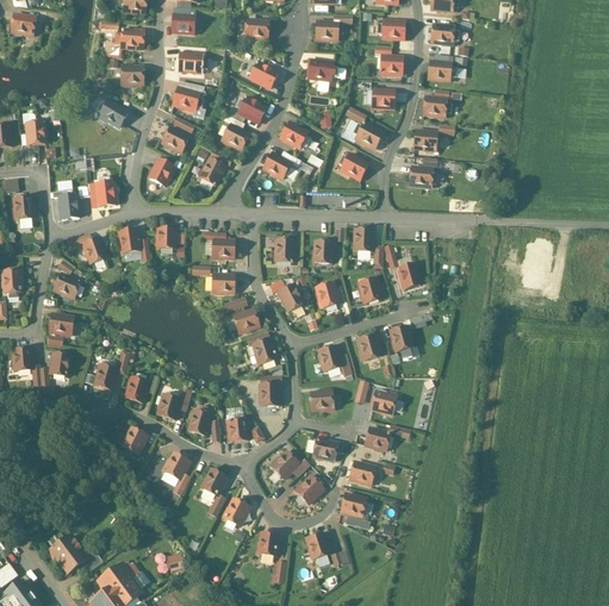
[(117,0),(117,6),(123,6),(123,11),(125,11),(124,12),(135,12),(135,11),(144,12),(144,0),(117,0)]
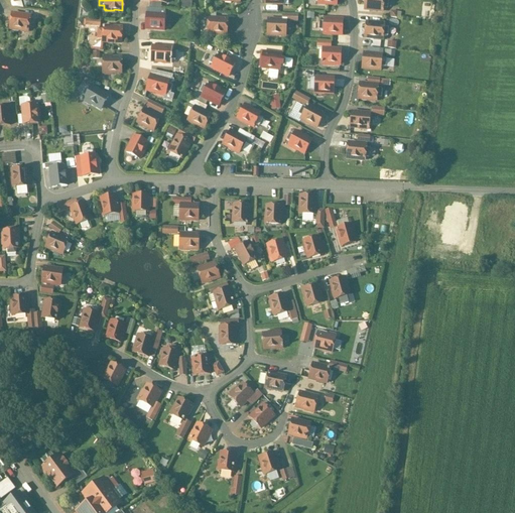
[(365,0),(364,7),(381,9),(381,6),(386,6),(387,0),(365,0)]
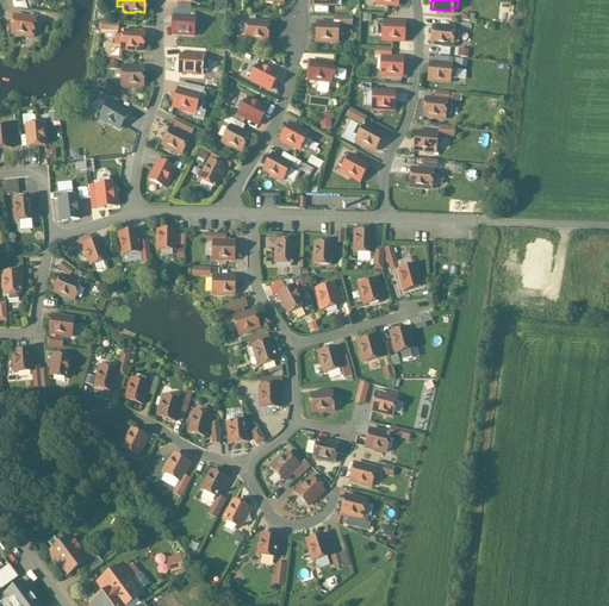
[(36,8),(33,18),(37,18),(36,20),(55,23),(57,12),(36,8)]
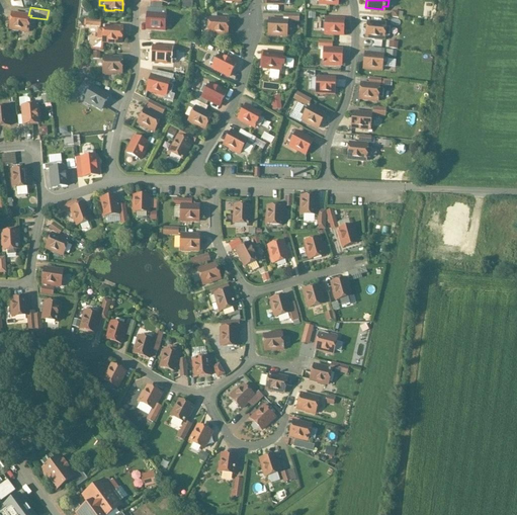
[(147,9),(146,25),(165,26),(166,10),(147,9)]
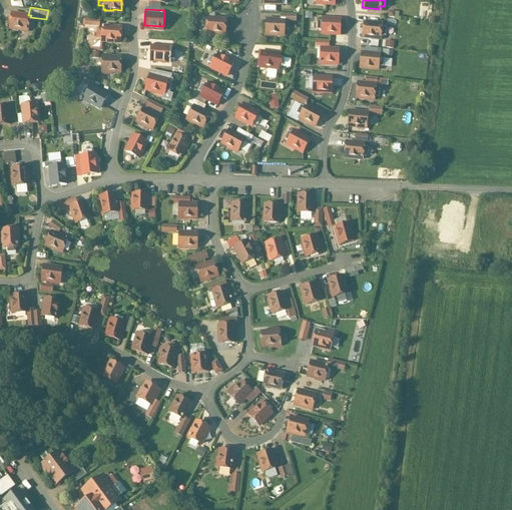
[(28,15),(11,12),(8,27),(28,30),(30,17),(31,15),(28,15)]
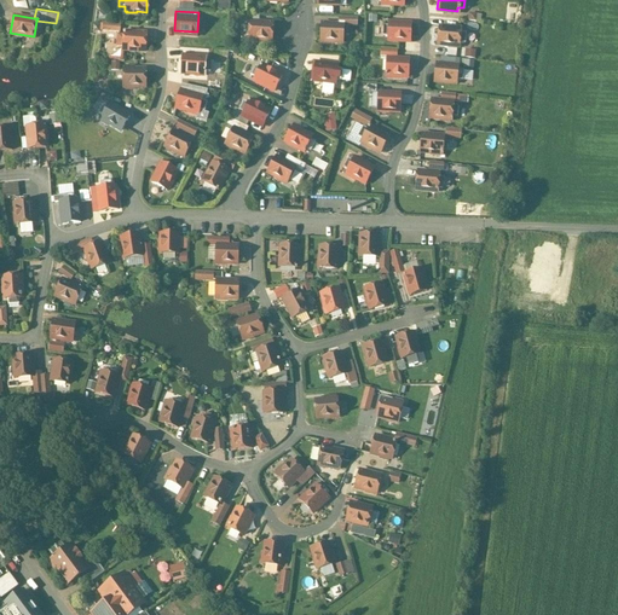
[(410,39),(411,21),(386,18),(385,38),(410,39)]
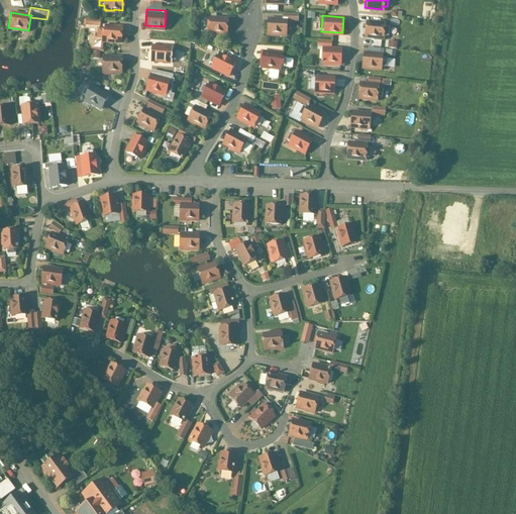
[(226,17),(208,16),(208,19),(206,19),(206,28),(208,28),(207,31),(209,31),(209,32),(216,32),(216,31),(225,32),(226,17)]
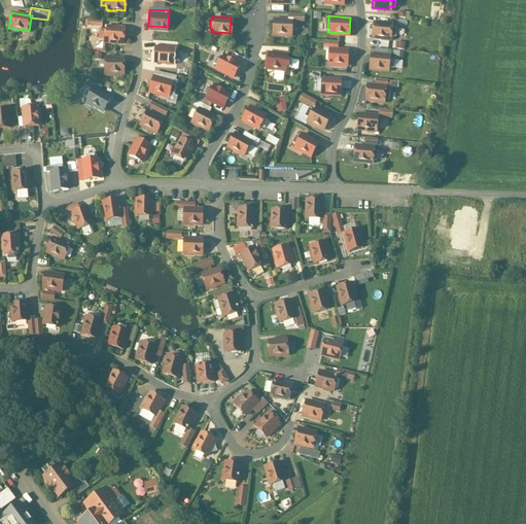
[(286,19),(273,18),(272,33),(290,34),(291,19),(286,19)]
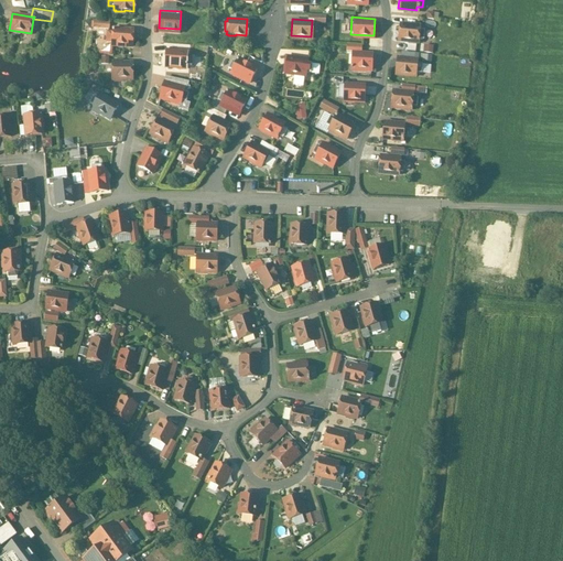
[(419,24),(399,22),(398,39),(408,40),(408,41),(415,42),(415,41),(417,41),(418,38),(419,28),(419,24)]
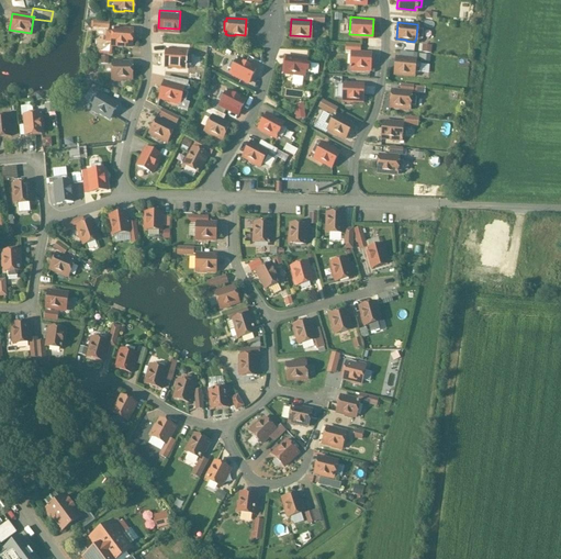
[(135,45),(135,28),(107,28),(107,40),(112,40),(112,44),(135,45)]
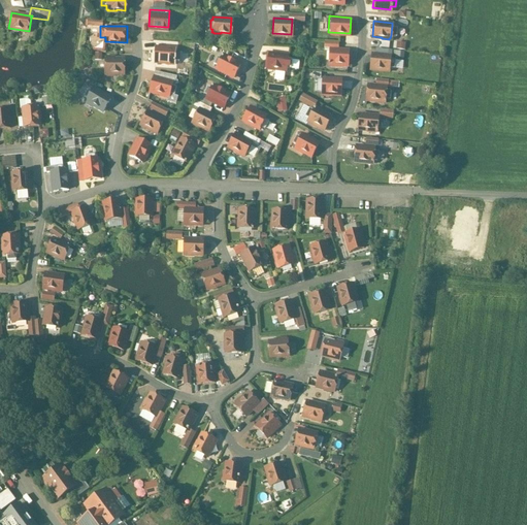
[(174,45),(157,44),(156,60),(173,61),(174,45)]
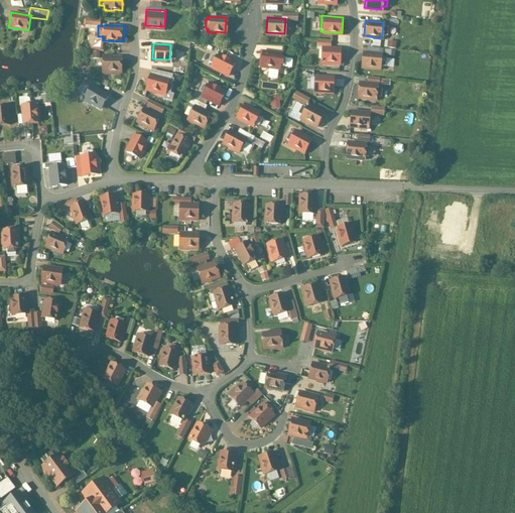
[(341,61),(342,45),(320,44),(319,59),(341,61)]
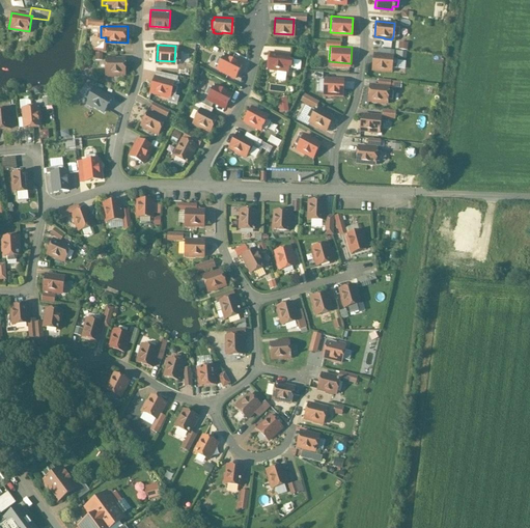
[(271,48),(268,66),(288,70),(291,51),(271,48)]
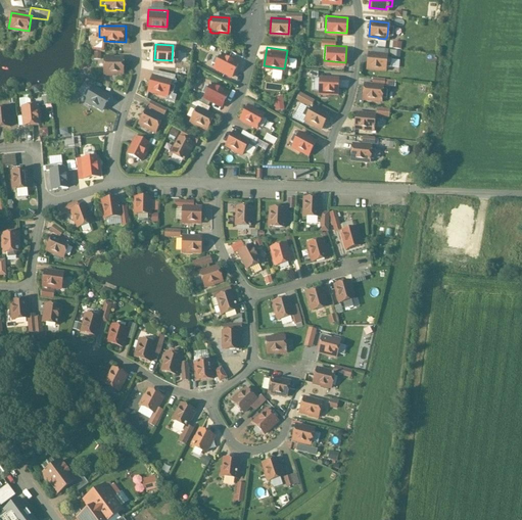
[(220,50),(211,65),(231,76),(239,60),(220,50)]
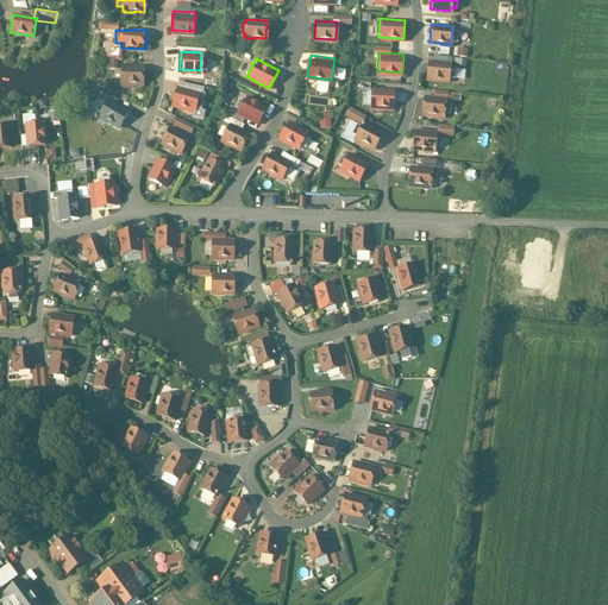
[(432,61),(428,61),(426,79),(447,80),(447,76),(453,77),(455,67),(449,67),(449,63),(432,61)]
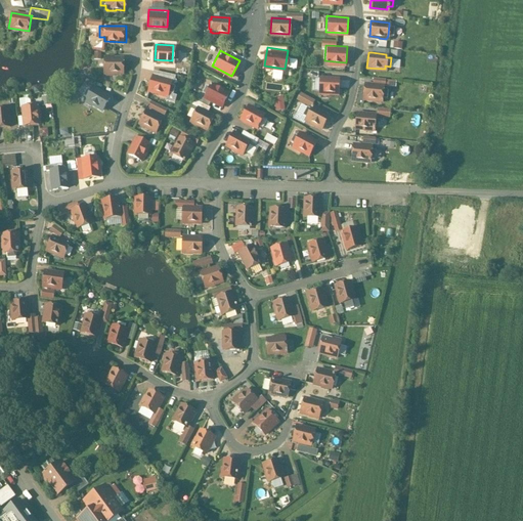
[(126,55),(105,55),(105,73),(126,73),(126,55)]
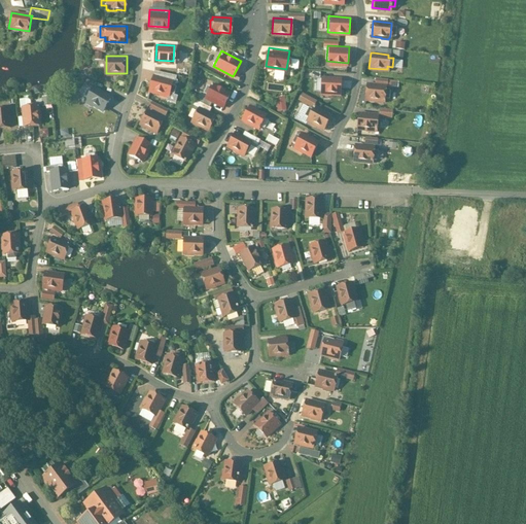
[(153,70),(147,89),(168,95),(174,77),(153,70)]
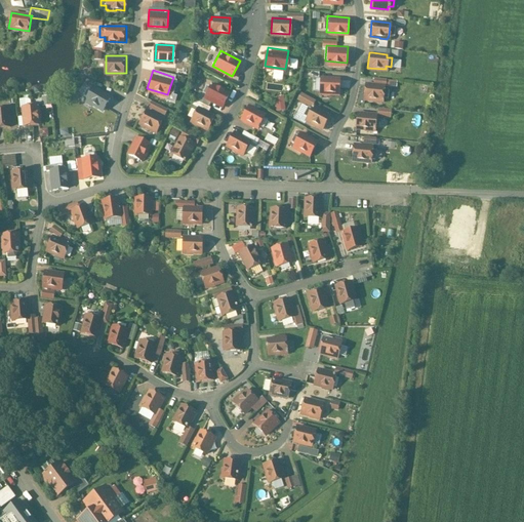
[(338,94),(338,78),(317,77),(317,93),(338,94)]
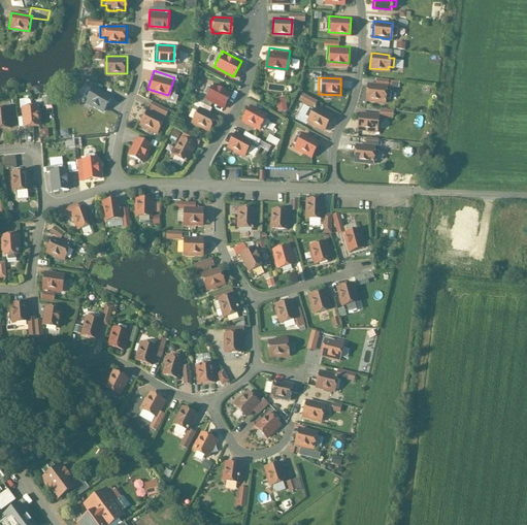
[(212,80),(204,96),(223,106),(231,90),(212,80)]
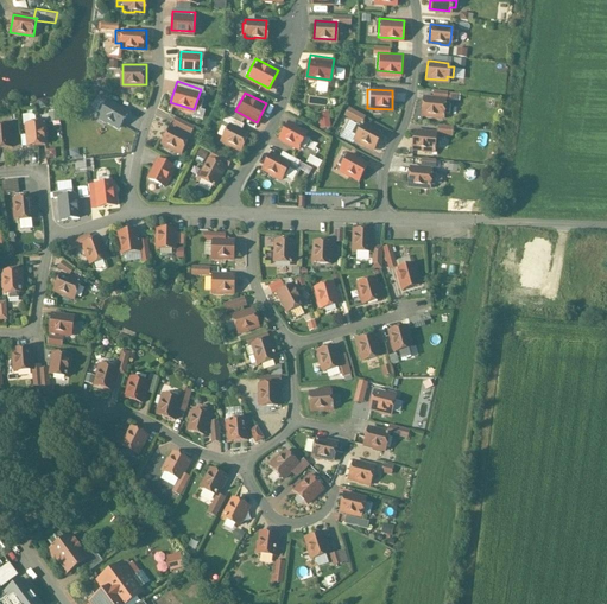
[(443,99),(423,96),(421,113),(431,114),(431,115),(440,116),(440,115),(442,115),(442,112),(448,113),(449,102),(443,102),(443,99)]
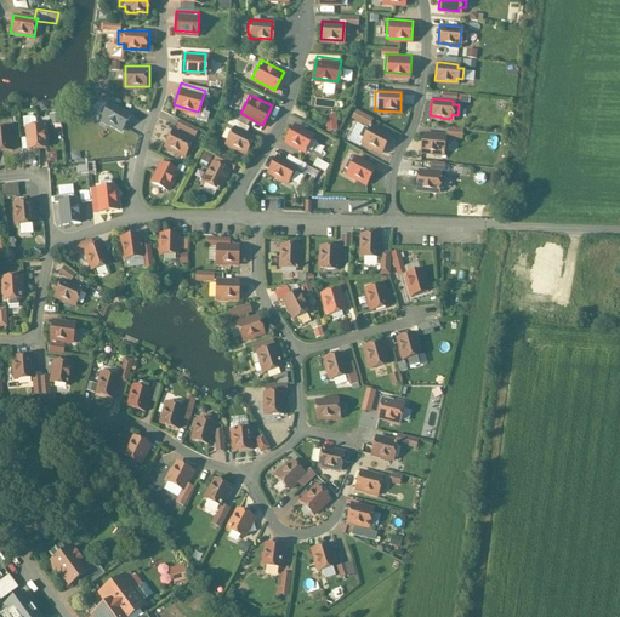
[(131,112),(109,101),(100,120),(121,131),(131,112)]
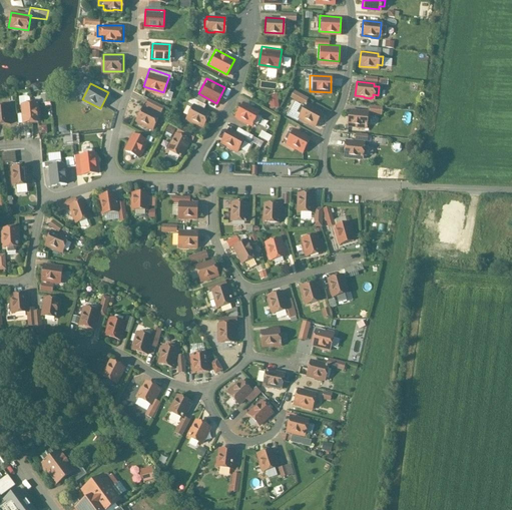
[(293,89),(290,96),(303,101),(306,94),(293,89)]
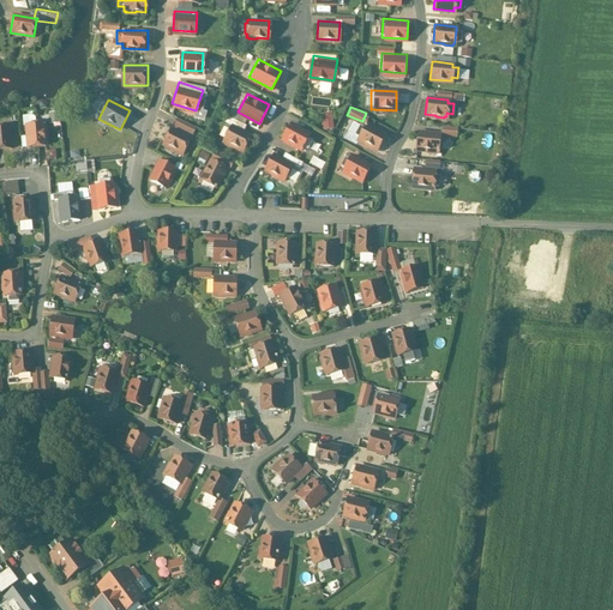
[(188,124),(175,118),(173,122),(185,130),(188,124)]
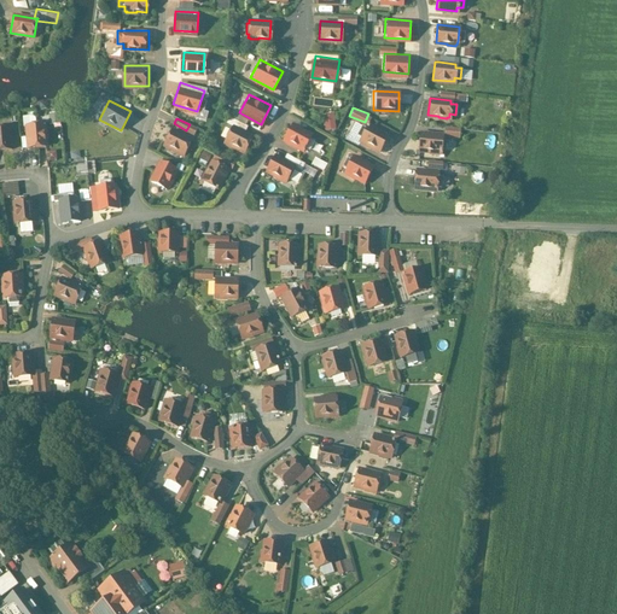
[(246,124),(234,118),(231,124),(232,126),(243,132),(246,124)]
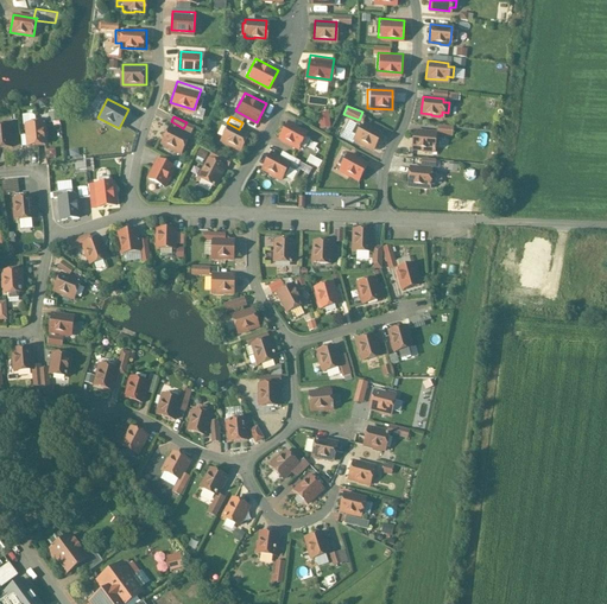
[(38,118),(30,119),(30,122),(25,122),(27,144),(44,142),(44,132),(45,132),(44,124),(43,124),(43,121),(38,121),(38,118)]
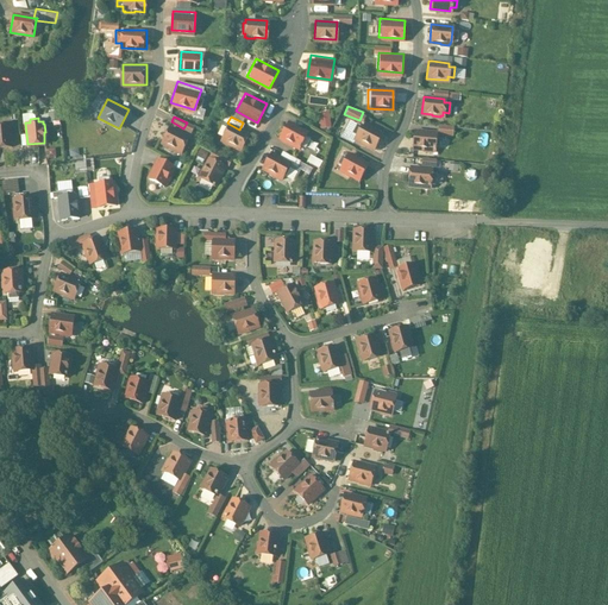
[(306,132),(288,121),(279,137),(298,147),(298,146),(299,146),(300,145),(299,145),(300,144),(305,146),(309,138),(305,134),(306,132)]
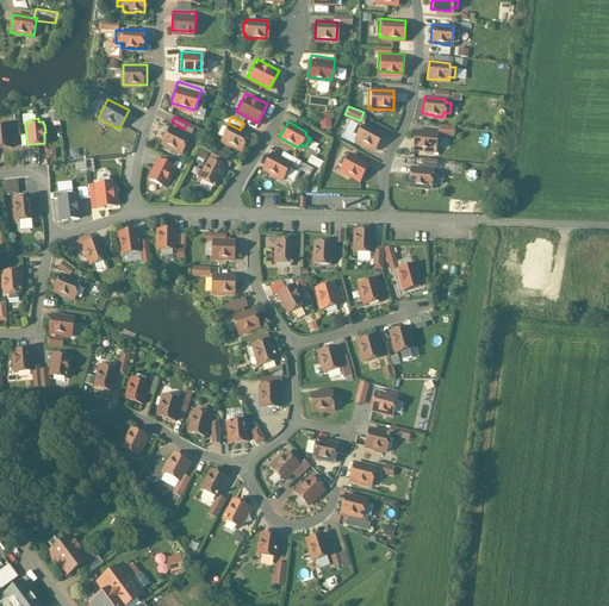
[(5,123),(0,123),(0,147),(11,145),(8,124),(5,125),(5,123)]
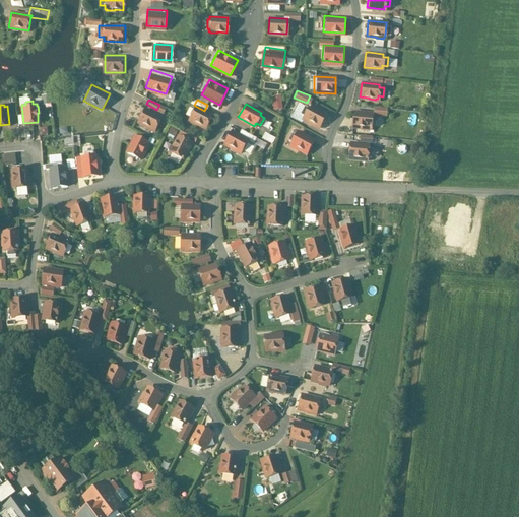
[(325,113),(310,105),(309,105),(308,106),(309,107),(308,107),(304,105),(300,113),(304,115),(302,118),(304,119),(310,123),(310,122),(318,126),(325,113)]
